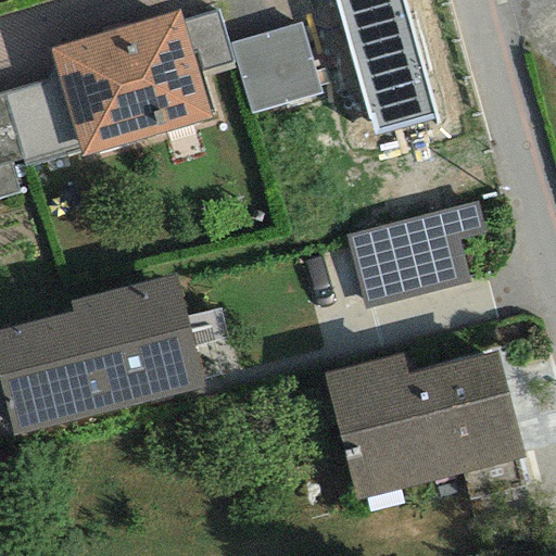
[(333,0),(373,135),(434,117),(401,0),(333,0)]
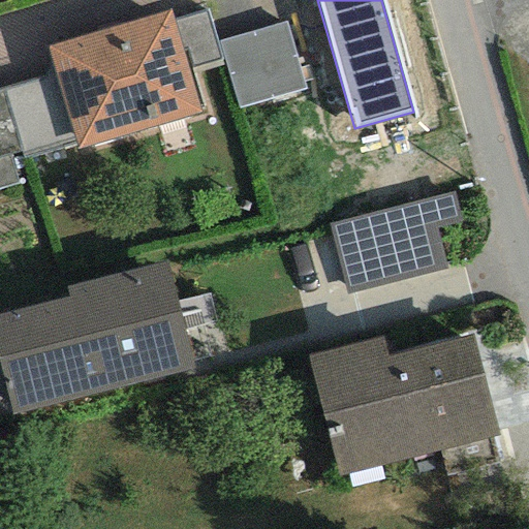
[(169,9),(45,45),(54,73),(74,144),(76,150),(200,114),(187,69),(173,20),(169,9)]
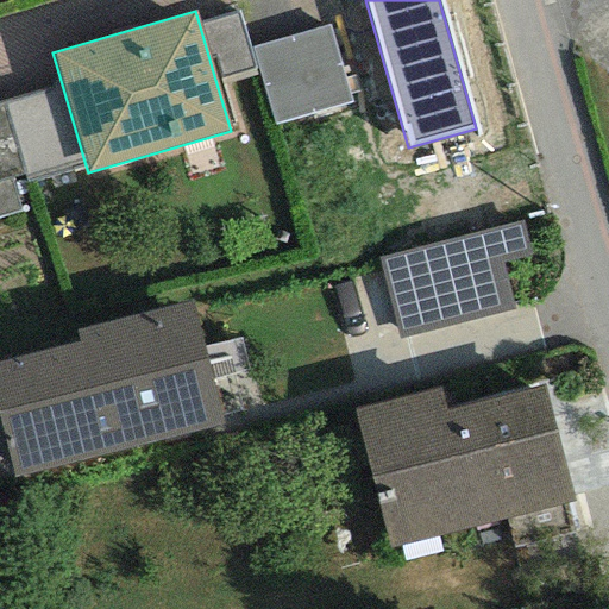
[(237,11),(199,23),(215,80),(255,69),(237,11)]
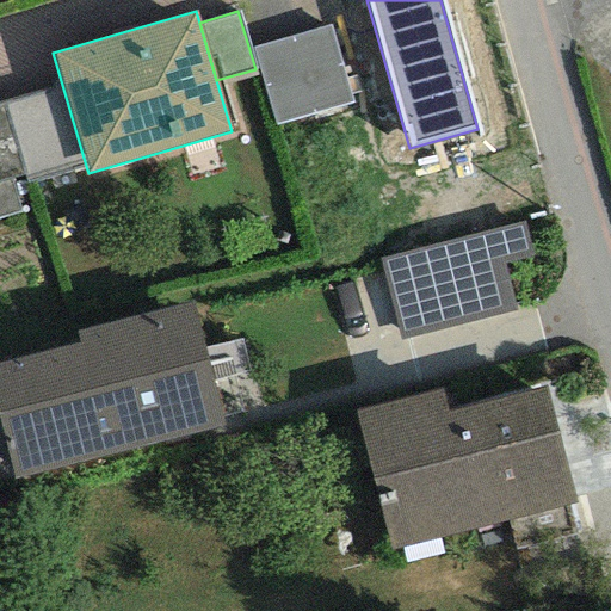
[(328,26),(252,49),(275,125),(351,103),(328,26)]
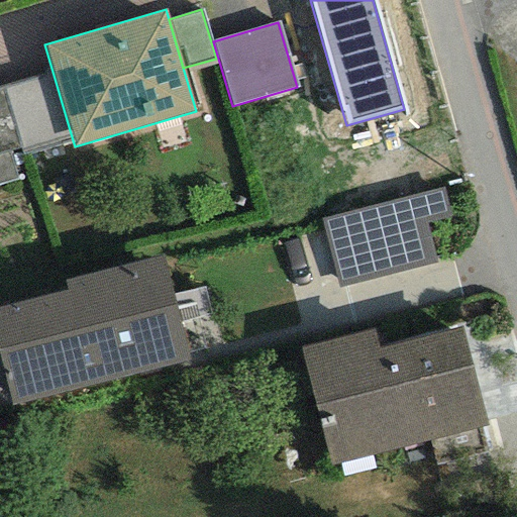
[(53,72),(1,87),(20,148),(22,154),(73,140),(53,72)]
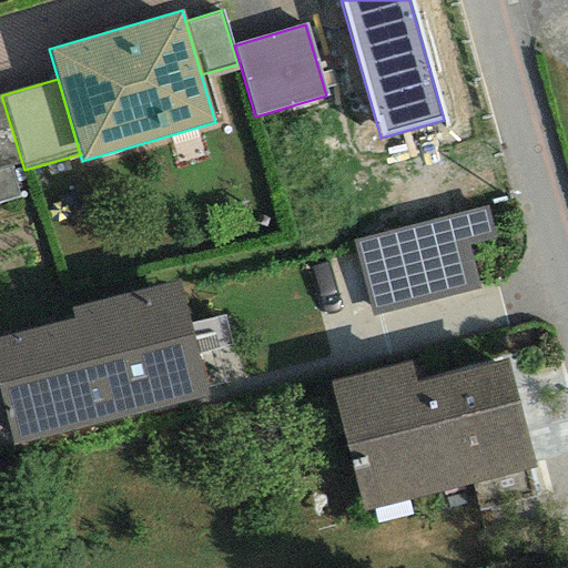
[(22,163),(1,95),(0,95),(0,201),(18,196),(9,166),(22,163)]
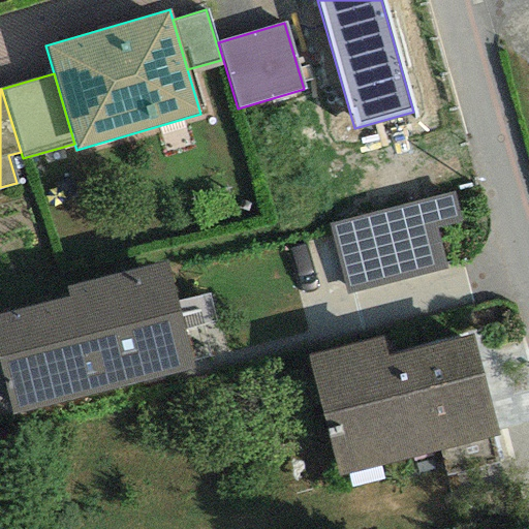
[(452,191),(325,224),(344,296),(446,269),(435,228),(460,222),(452,191)]
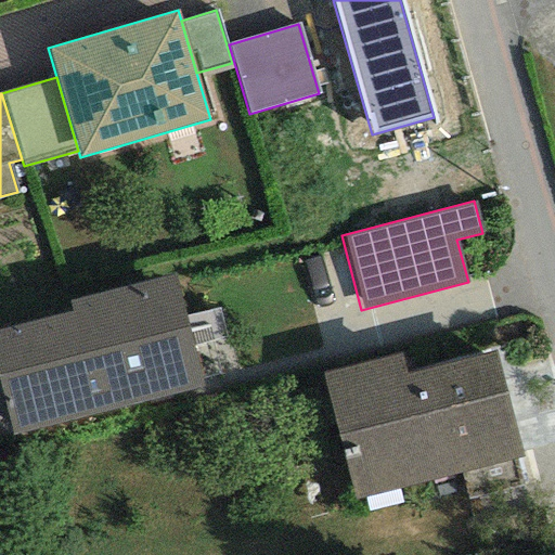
[(0,328),(0,392),(11,436),(203,386),(173,273),(68,300),(71,311),(0,328)]
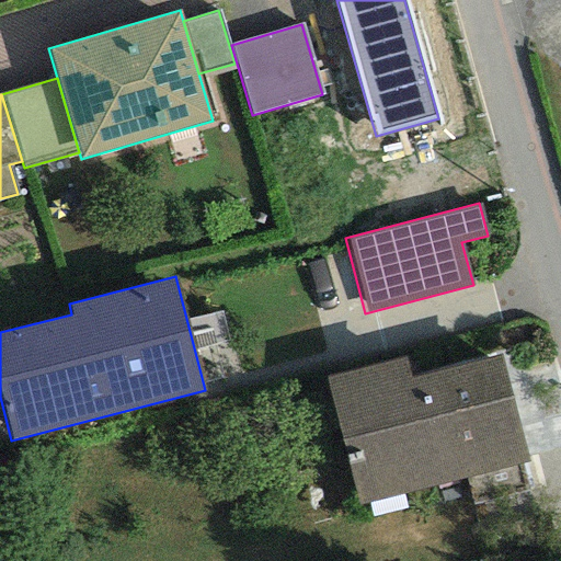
[(323,378),(357,506),(529,461),(501,355),(410,379),(403,356),(323,378)]
